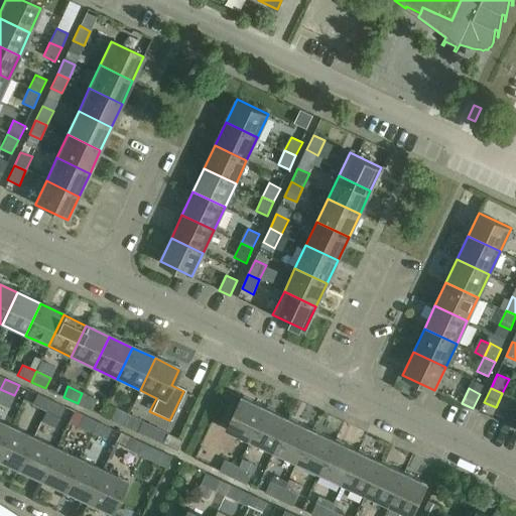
[(37,393),(32,404),(46,410),(51,400),(37,393)]
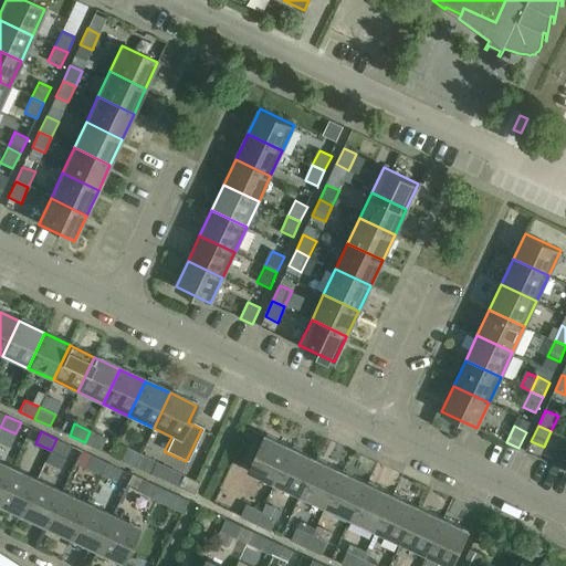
[(90,431),(85,442),(100,450),(105,438),(90,431)]
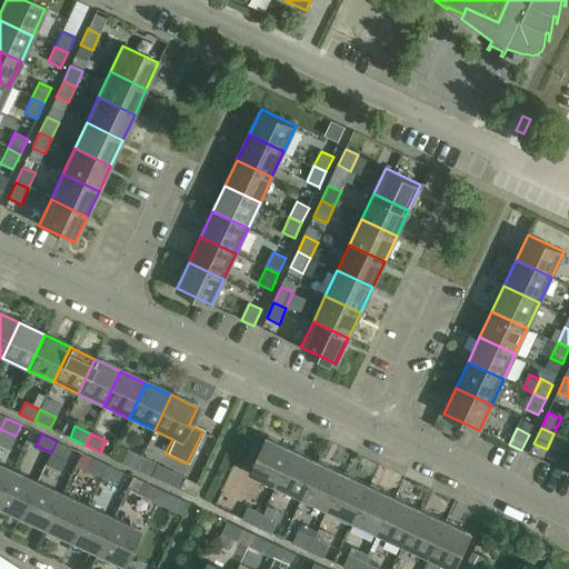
[(277,485),(293,449),(267,437),(250,472),(277,485)]
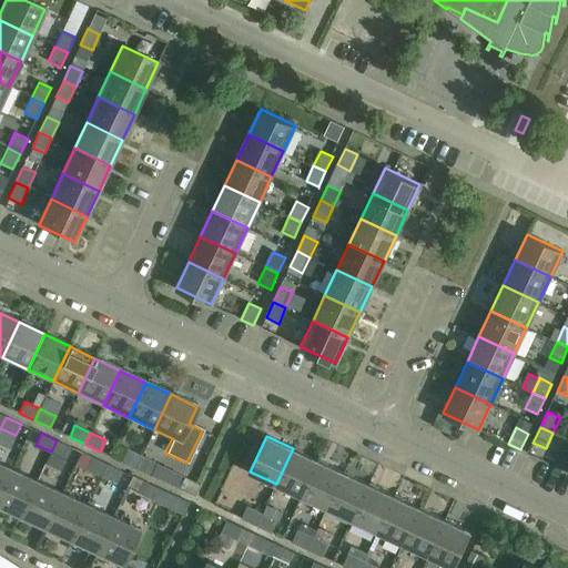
[(57,440),(51,452),(67,459),(72,447),(57,440)]
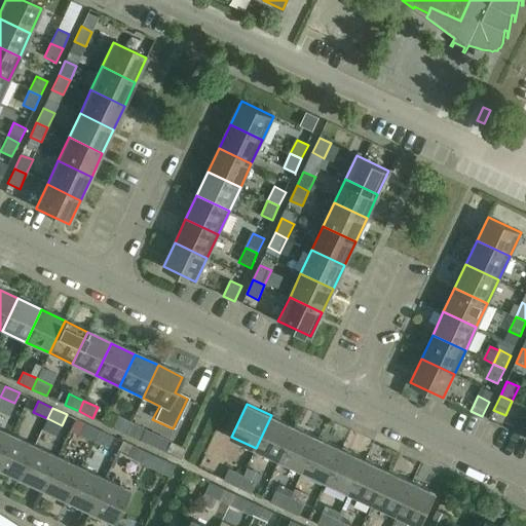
[(271,415),(256,448),(279,459),(295,426),(271,415)]
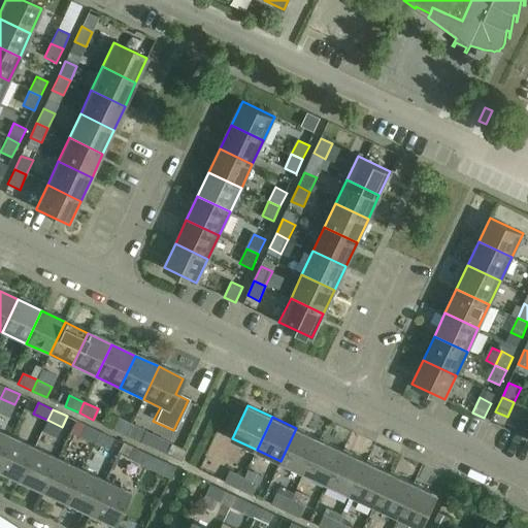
[(117,418),(111,428),(126,435),(131,424),(117,418)]
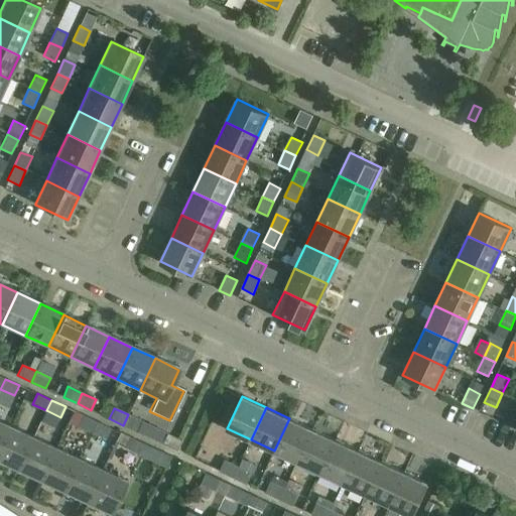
[(123,425),(137,431),(142,421),(128,414),(123,425)]
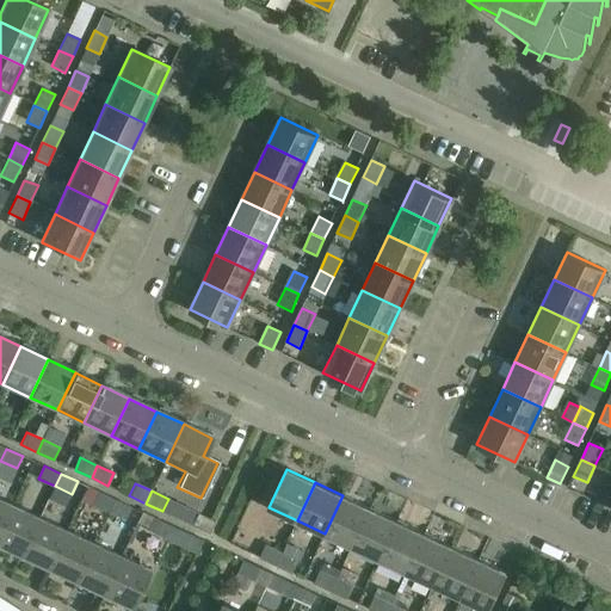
[(99,492),(93,504),(110,512),(115,499),(99,492)]
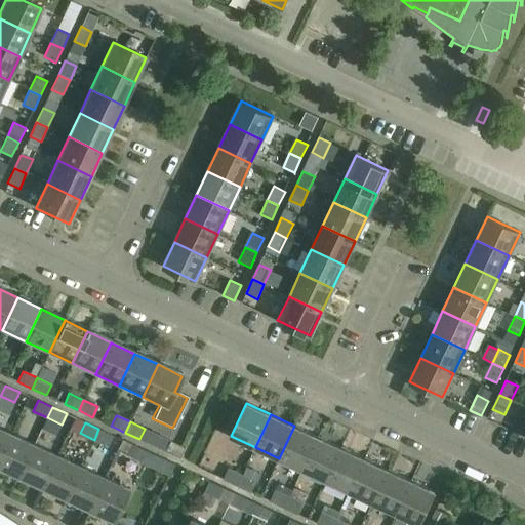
[(294,426),(279,458),(303,469),(317,437),(294,426)]
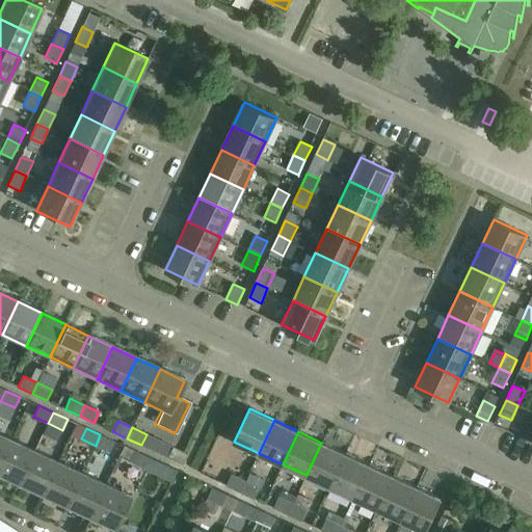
[(0,434),(0,463),(11,441),(0,434)]
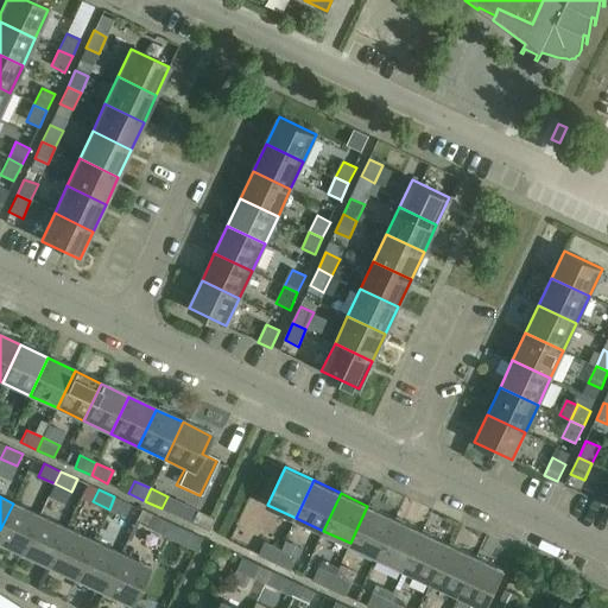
[(114,496),(109,510),(126,517),(131,505),(114,496)]
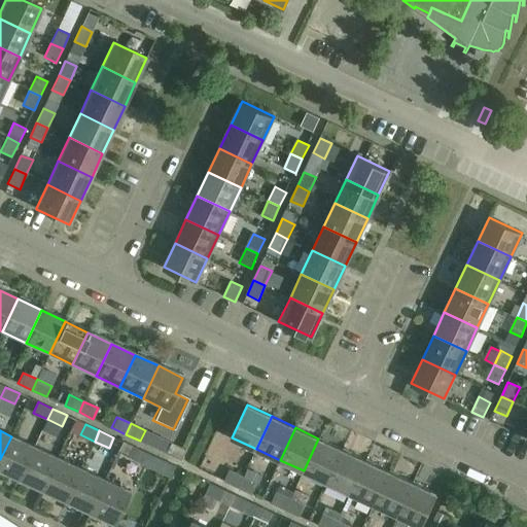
[(35,448),(11,436),(0,459),(0,470),(19,480),(35,448)]
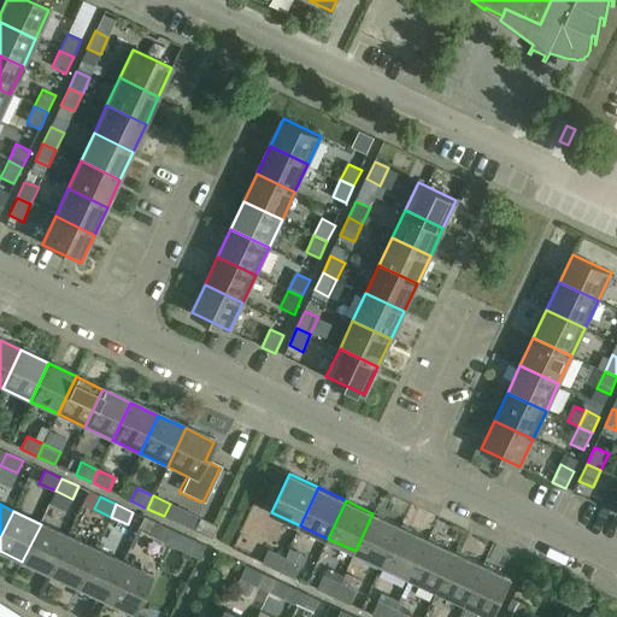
[(372,513),(356,551),(382,564),(400,526),(372,513)]
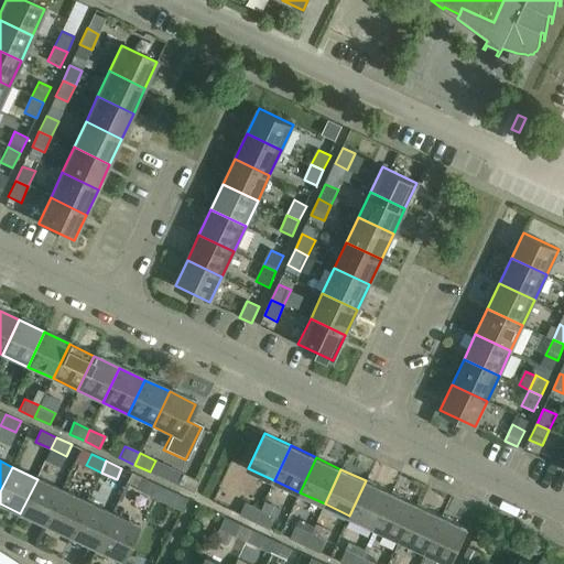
[(176,485),(193,492),(198,480),(194,478),(182,473),(176,485)]
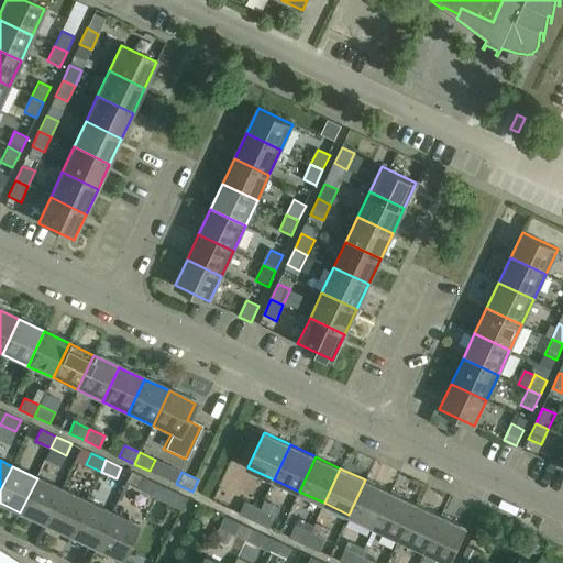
[(142,477),(136,488),(153,496),(158,484),(142,477)]
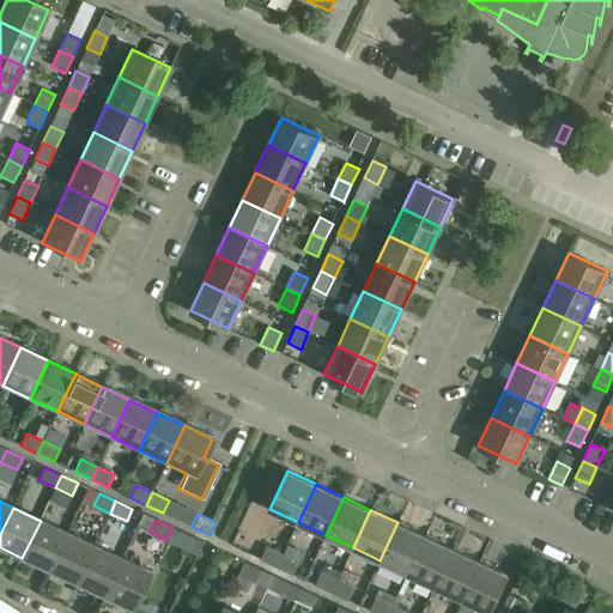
[(41,521),(22,558),(49,571),(67,533),(41,521)]
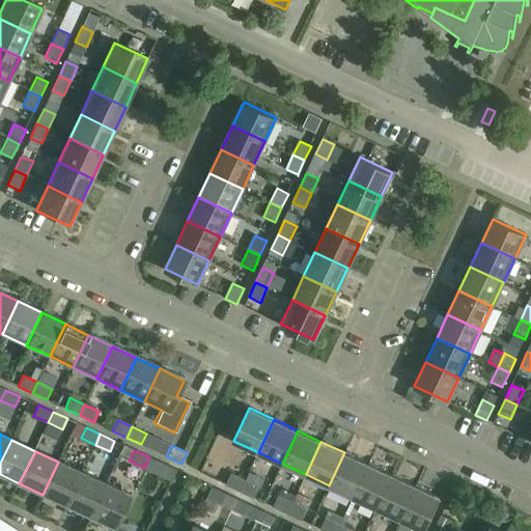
[(368,464),(344,452),(329,485),(353,497),(368,464)]
